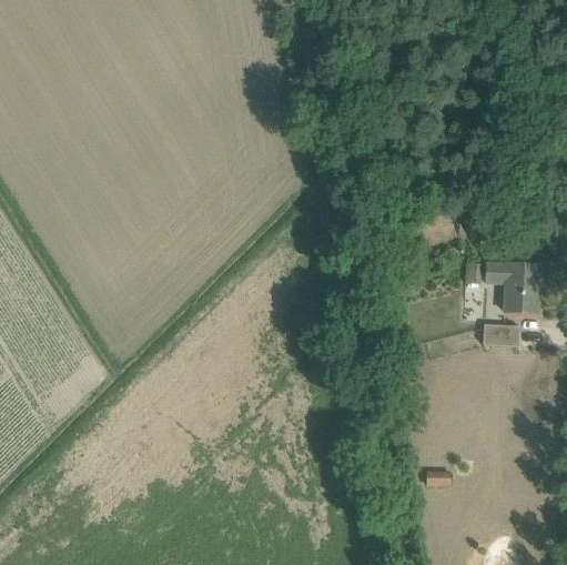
[(454,210),(400,225),(406,251),(462,235),(454,210)]
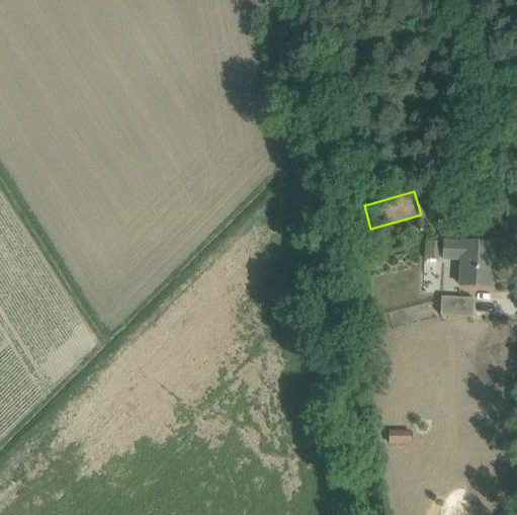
[(439,257),(440,240),(425,239),(424,257),(439,257)]
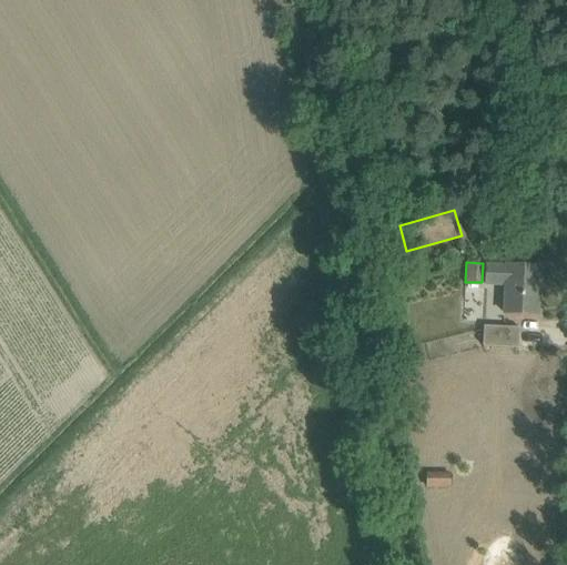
[(542,264),(519,263),(507,262),(507,263),(486,262),(485,282),(506,282),(505,311),(539,312),(539,292),(536,292),(537,265),(542,265),(542,264)]
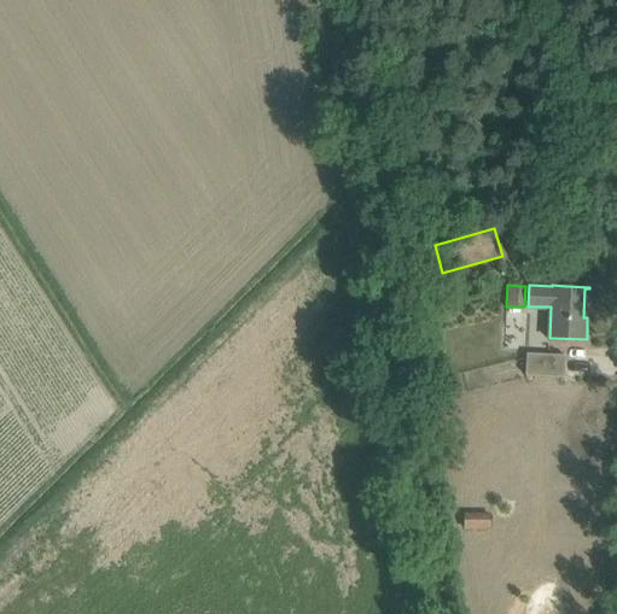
[(566,354),(542,352),(528,351),(527,373),(565,375),(566,354)]
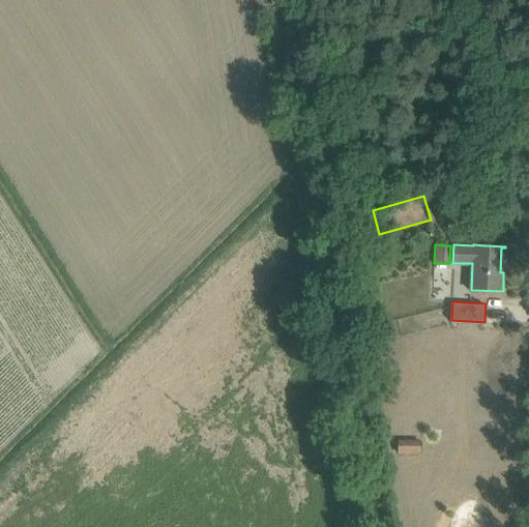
[(419,452),(420,437),(398,436),(398,451),(419,452)]
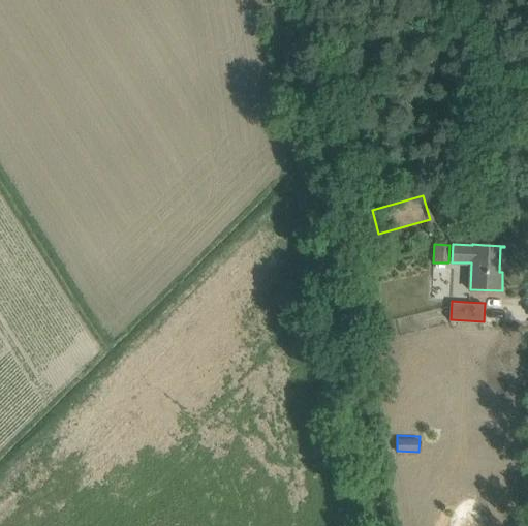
All buildings are outlined.
